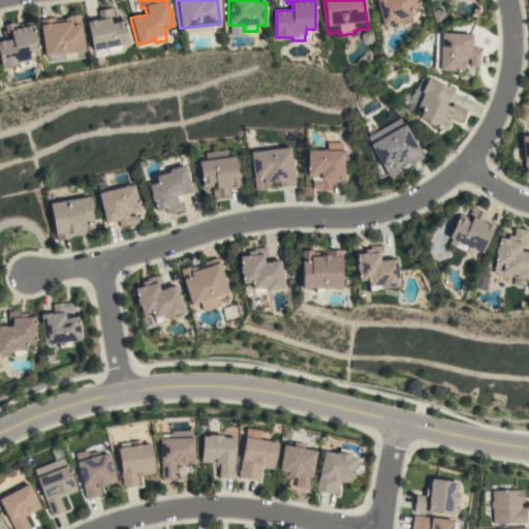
[(376,0),(416,0),(419,7),(410,9),(412,16),(410,17),(412,22),(402,25),(400,19),(398,20),(399,22),(383,26),(376,0)]
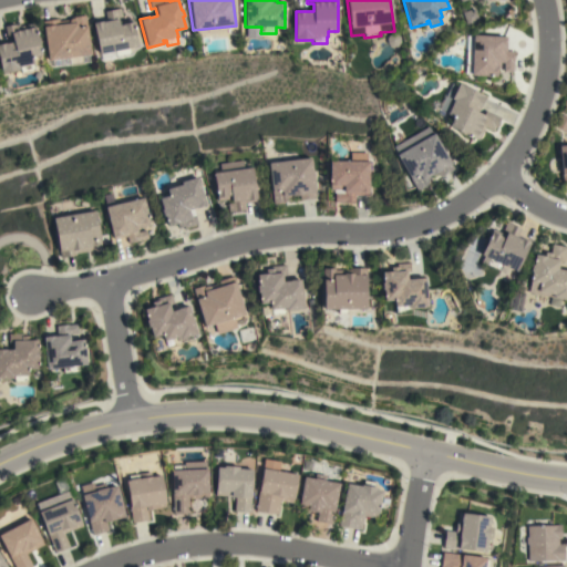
[(463,13),(474,8),(480,21),(467,26),(463,13)]
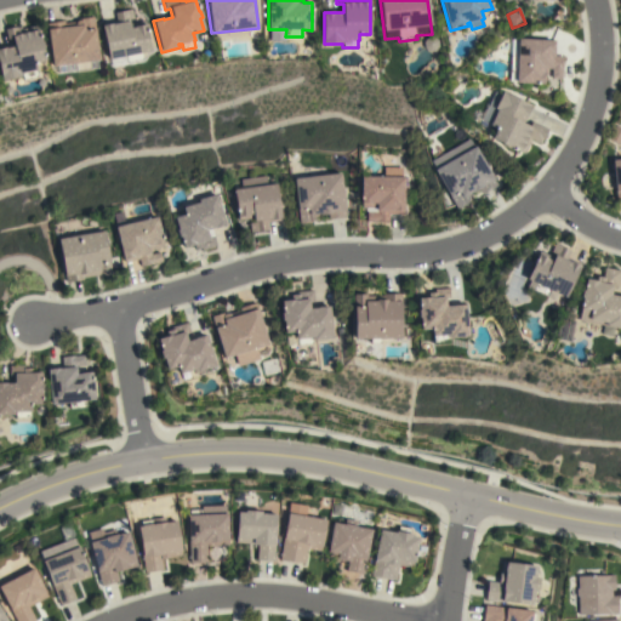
[(141,53),(142,60),(109,66),(101,23),(115,20),(114,12),(131,10),(132,18),(129,20),(130,24),(144,21),(149,51),(141,53)]
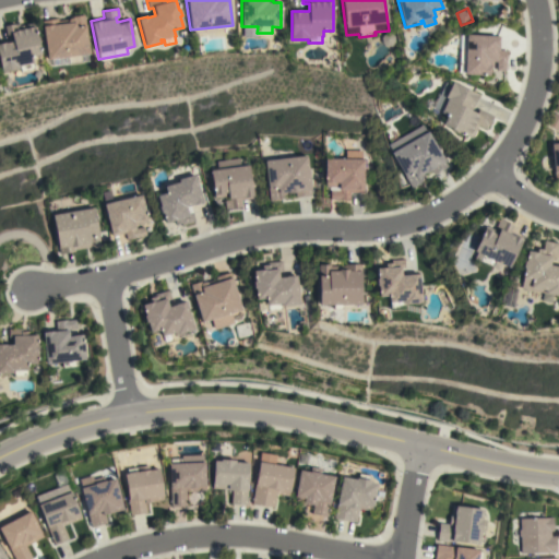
[(90,61),(68,64),(51,67),(50,59),(47,60),(42,21),(57,19),(58,21),(72,19),(72,16),(83,15),(88,54),(90,61)]
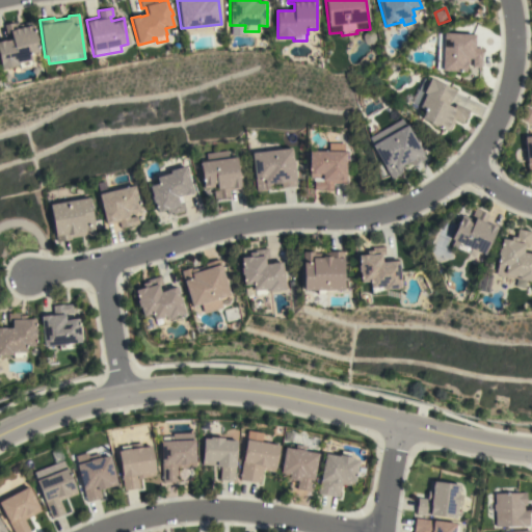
[(0,64),(0,41),(4,41),(4,42),(11,40),(10,32),(6,33),(4,25),(12,23),(14,26),(31,22),(38,52),(29,54),(31,65),(20,69),(19,62),(17,63),(18,65),(1,70),(0,64)]
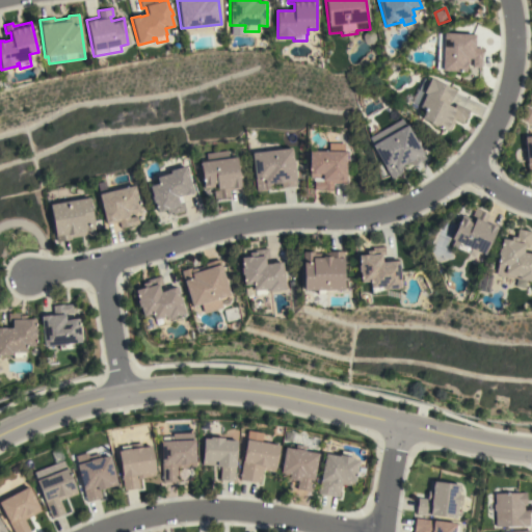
[(439,32),(476,34),(475,48),(482,48),(481,68),(472,68),(472,58),(469,58),(469,64),(466,63),(464,72),(436,70),(439,32)]
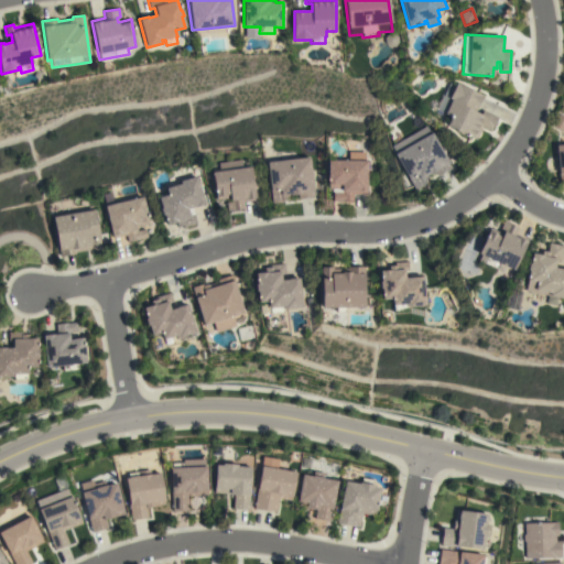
[(436,109),(448,83),(454,86),(456,83),(483,96),(475,111),(480,115),(483,109),(497,117),(490,130),(481,126),(476,139),(446,126),(451,117),(444,114),(445,112),(436,109)]
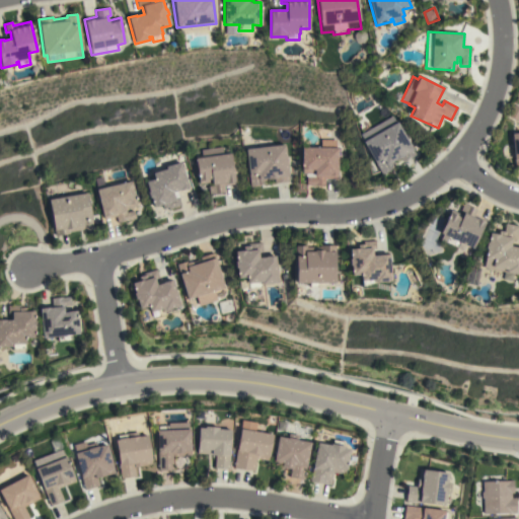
[(508,117),(514,104),(518,107),(518,115),(516,121),(508,117)]
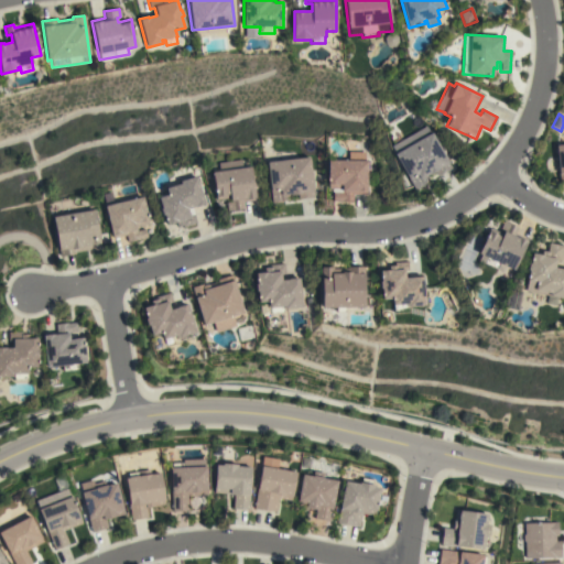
[(426,126),(446,161),(447,161),(452,167),(437,175),(435,171),(426,176),(429,181),(414,188),(410,180),(409,180),(393,153),(396,153),(391,145),(426,126)]
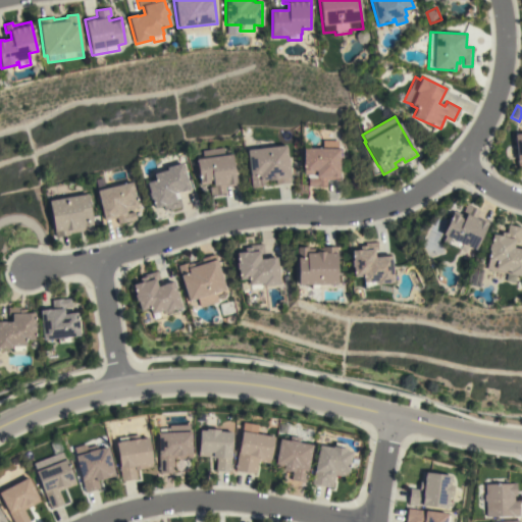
[(340,149),(340,177),(338,177),(338,179),(326,179),(326,186),(308,186),(308,174),(304,174),(303,149),(322,149),(322,141),(337,141),(337,149),(340,149)]
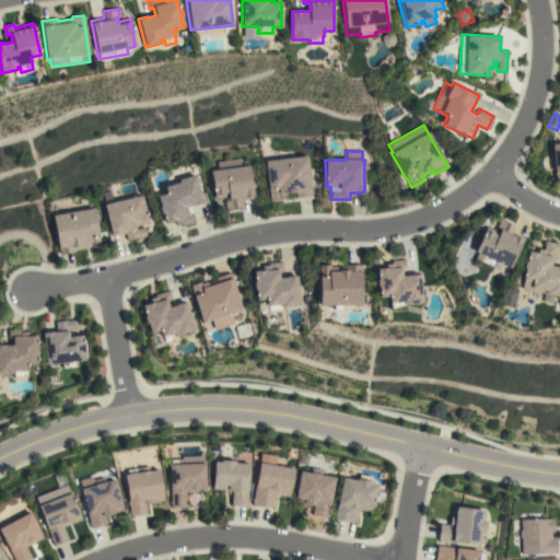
[(307,155),(312,196),(296,198),(295,194),(290,194),(290,193),(286,193),(287,198),(281,199),(281,200),(269,201),(268,188),(265,161),(307,155)]
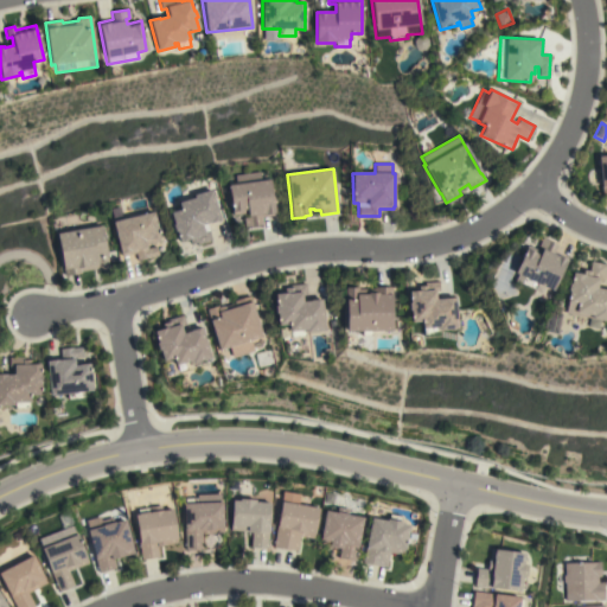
[(270,179),(275,216),(261,217),(262,225),(244,228),(243,218),(248,217),(248,212),(232,215),(229,185),(236,184),(235,176),(260,172),(261,180),(270,179)]
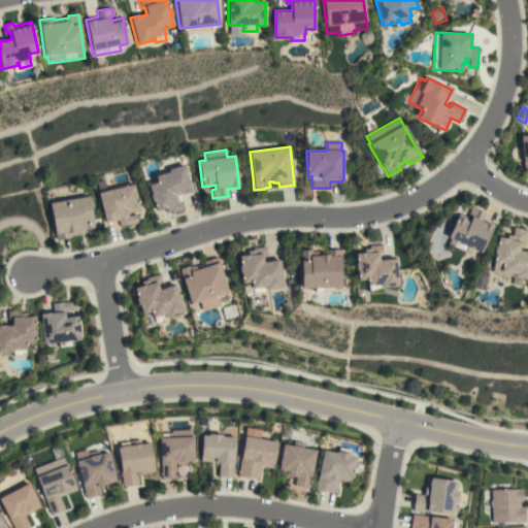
[(184,208),(171,212),(170,210),(165,212),(164,208),(156,210),(153,201),(152,201),(150,195),(152,195),(149,185),(157,183),(155,176),(169,172),(168,169),(184,165),(192,191),(179,194),(184,208)]
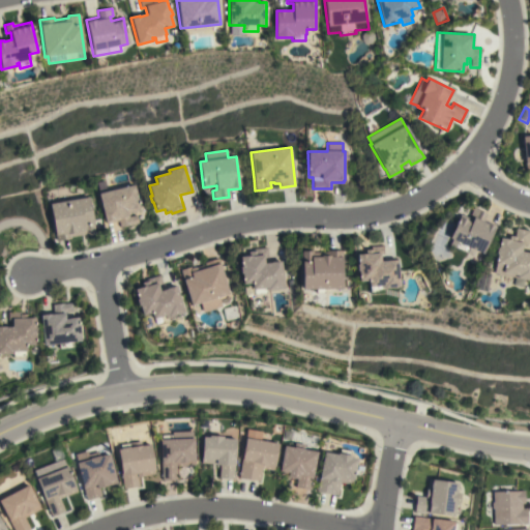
[(135,184),(140,207),(139,207),(140,211),(127,213),(128,217),(137,215),(139,223),(120,228),(119,221),(106,224),(98,194),(135,184)]
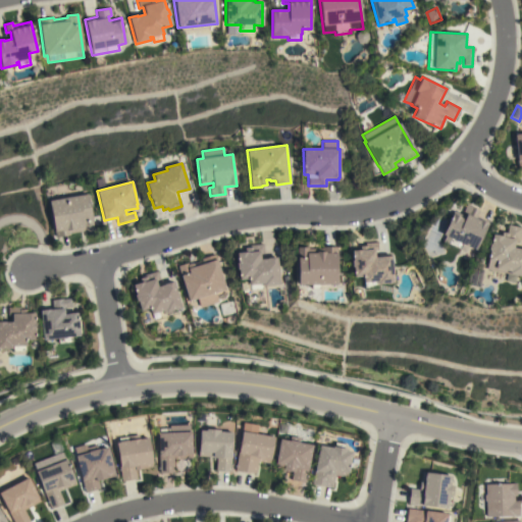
[(88,194),(94,230),(84,232),(84,230),(69,233),(69,235),(55,237),(49,201),(88,194)]
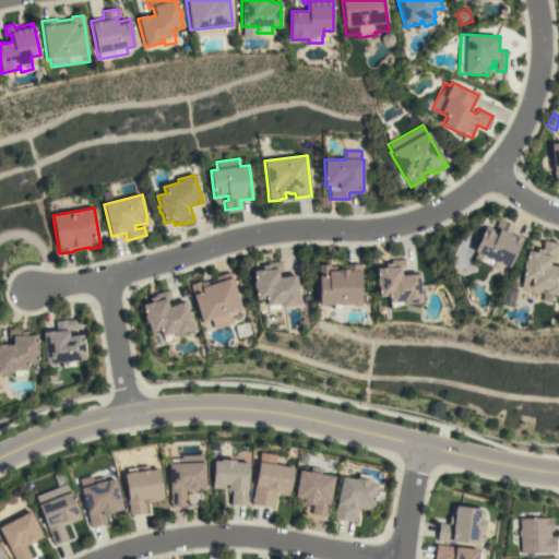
[(500,263),(497,270),(490,266),(491,265),(479,260),(479,261),(474,259),(476,252),(474,250),(485,225),(497,232),(499,228),(496,226),(499,218),(513,225),(510,232),(522,237),(508,268),(500,263)]
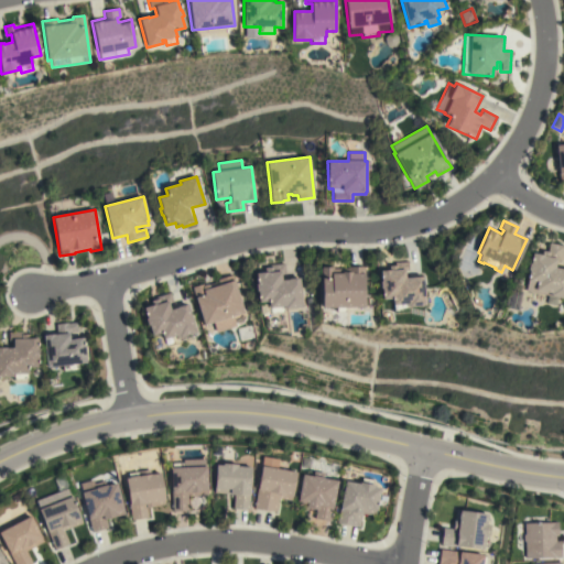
[(563,297),(524,291),(527,282),(525,281),(528,270),(527,270),(528,263),(529,263),(531,253),(541,256),(541,250),(546,251),(549,242),(563,246),(560,261),(555,260),(553,268),(561,269),(561,268),(563,268),(563,297)]
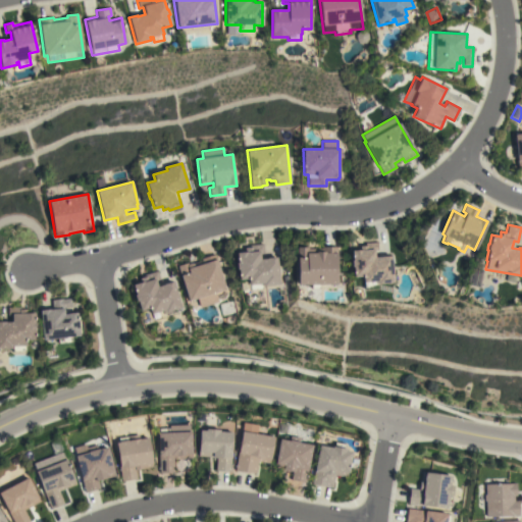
[(393,282),(375,283),(375,286),(363,288),(363,276),(353,277),(352,266),(351,267),(351,261),(352,260),(351,251),(360,250),(360,247),(365,246),(365,243),(377,243),(377,250),(374,250),(374,257),(392,256),(393,282)]
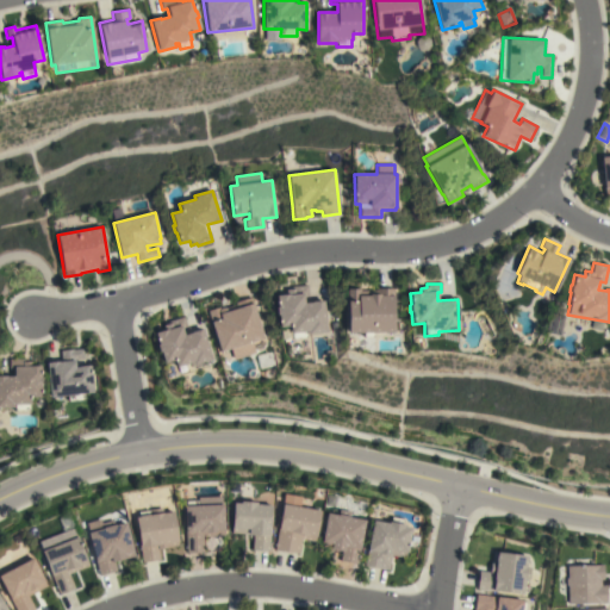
[(327,332),(307,334),(306,334),(306,338),(280,341),(278,315),(277,315),(275,307),(277,307),(275,296),(285,294),(285,290),(291,288),(291,286),(307,285),(307,296),(304,296),(304,303),(323,302),(327,332)]
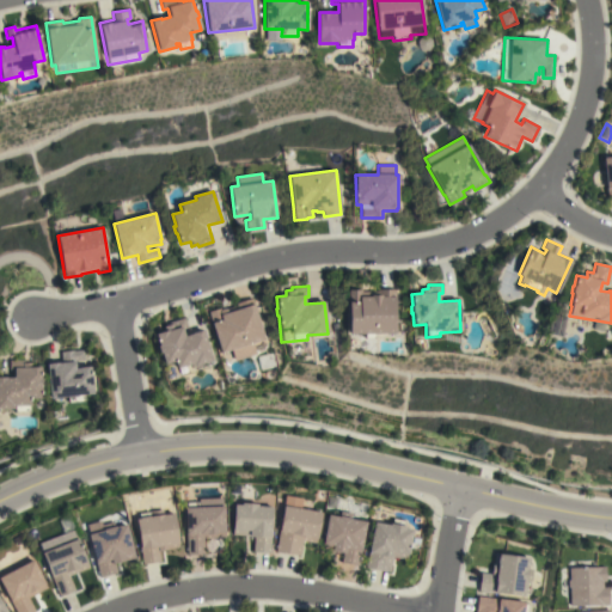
[(373,334),(373,338),(363,338),(363,334),(349,334),(348,289),(360,289),(360,292),(378,292),(378,289),(395,289),(395,334),(373,334)]
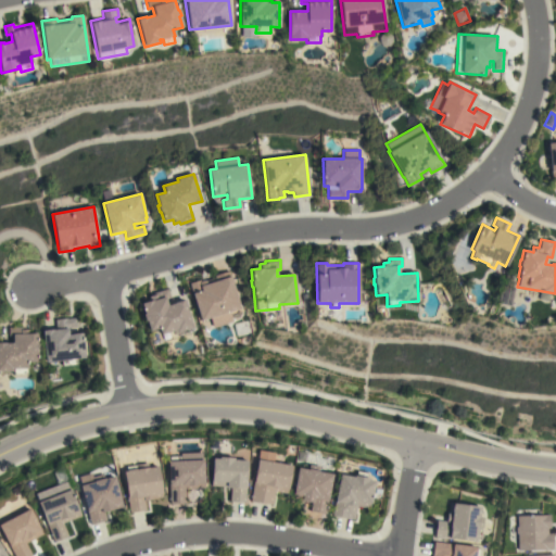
[(200,320),(189,283),(199,280),(200,282),(214,277),(214,275),(228,270),(240,308),(200,320)]
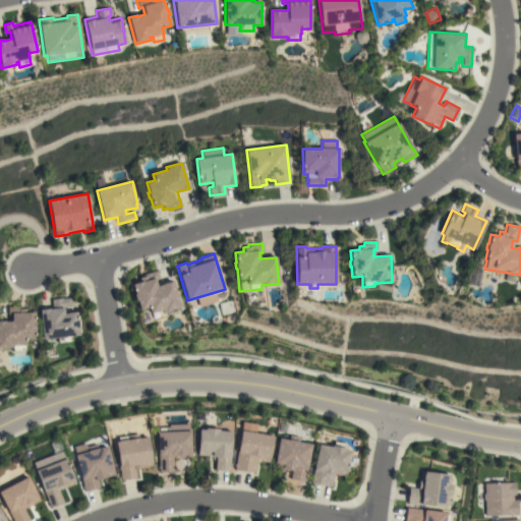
[(477,286),(465,284),(467,274),(470,274),(471,268),(481,270),(477,286)]
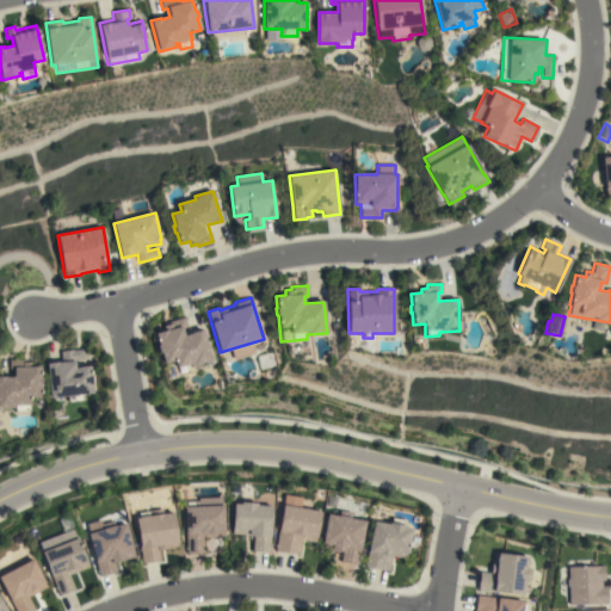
[(211,360),(190,366),(190,364),(185,365),(186,371),(179,374),(178,368),(177,368),(174,360),(164,364),(160,352),(159,352),(156,345),(158,345),(155,333),(164,331),(162,326),(168,325),(168,321),(184,316),(186,326),(181,327),(184,334),(202,329),(211,360)]
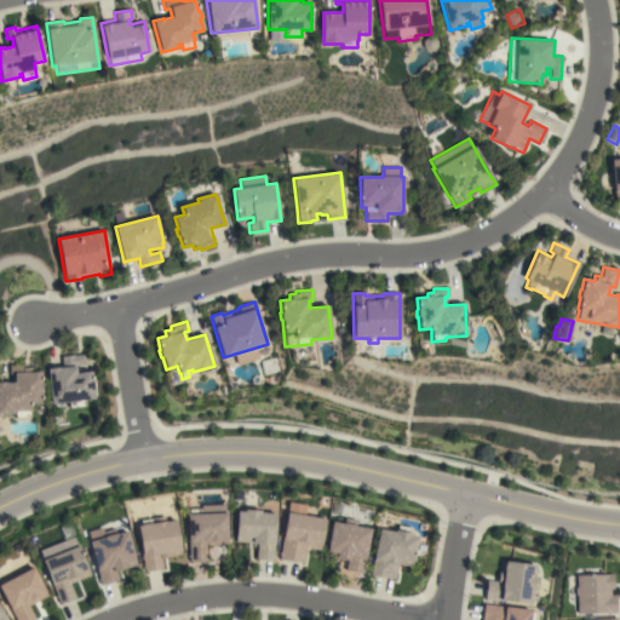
[(85,400),(85,406),(69,408),(68,401),(51,403),(46,366),(62,365),(61,356),(74,355),(84,355),(85,365),(75,366),(75,373),(91,372),(93,399),(85,400)]
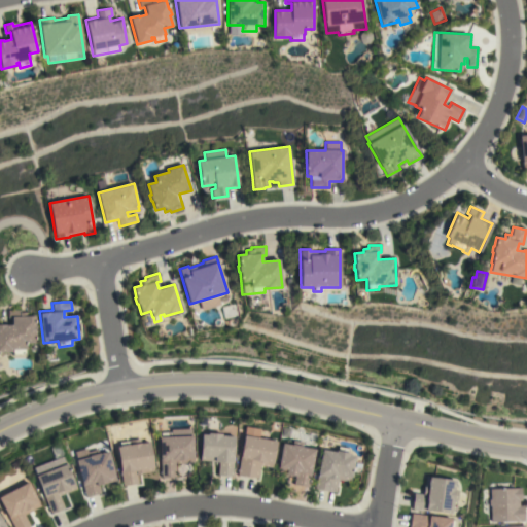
[(0,324),(12,325),(12,319),(8,318),(8,310),(21,310),(21,313),(26,313),(26,316),(35,316),(35,325),(37,325),(36,332),(35,332),(35,343),(26,343),(26,355),(13,355),(13,349),(11,349),(11,352),(0,352),(0,324)]
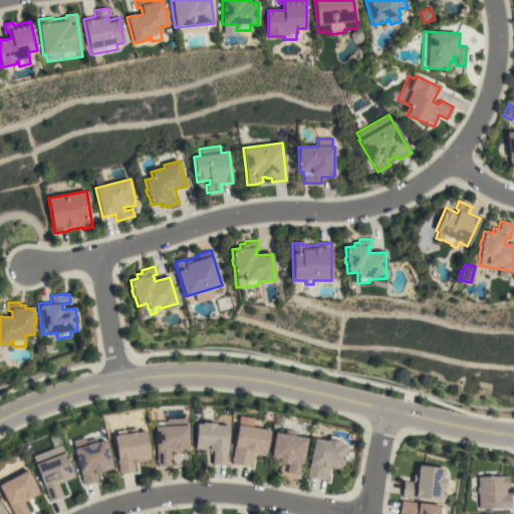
[(239,417),(253,419),(252,427),(270,431),(265,457),(253,455),(251,467),(231,464),(238,425),(239,417)]
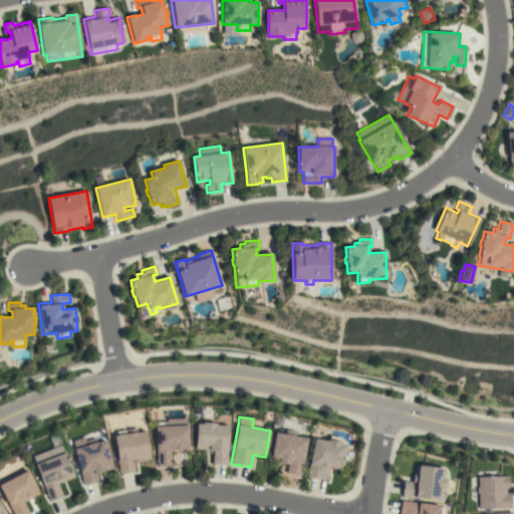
[(166,419),(186,418),(187,425),(188,425),(189,452),(171,453),(171,466),(157,466),(155,427),(157,427),(156,423),(166,422),(166,419)]
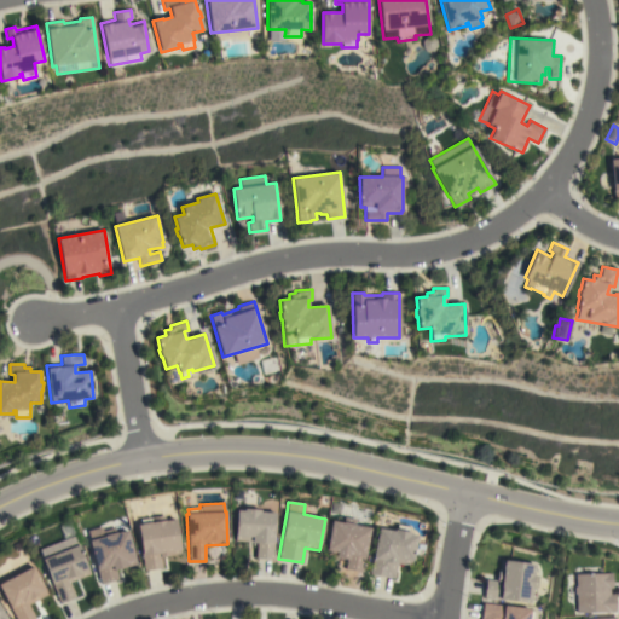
[(255,559),(256,542),(235,541),(237,510),(243,510),(243,509),(260,509),(260,512),(276,513),(272,559),(255,559)]
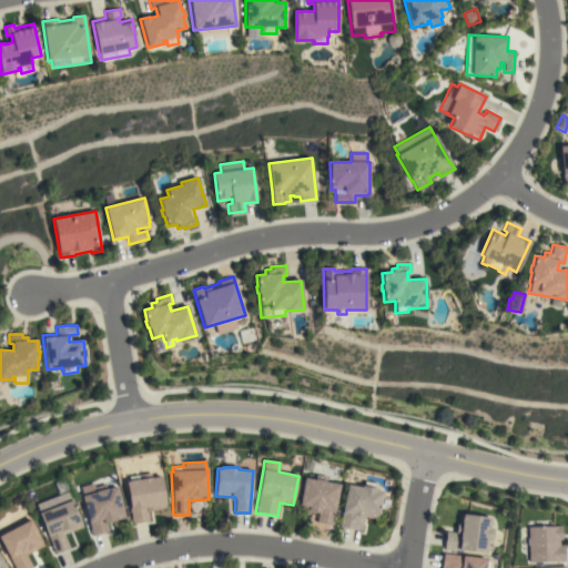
[(132,524),(125,482),(130,482),(129,476),(150,473),(151,478),(161,476),(166,508),(156,509),(156,510),(148,511),(149,521),(132,524)]
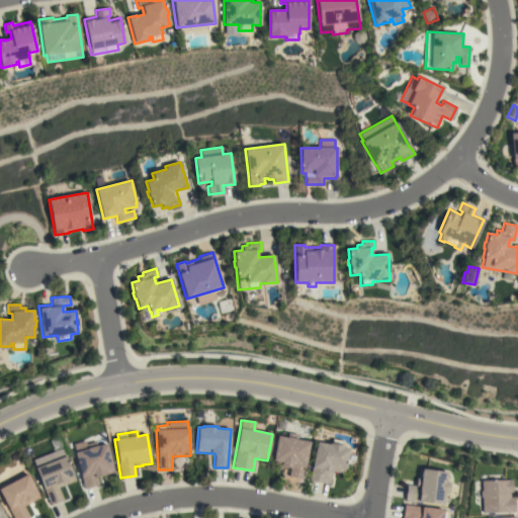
[(288,477),(289,468),(271,464),(277,435),(286,437),(287,433),(297,435),(296,439),(310,442),(303,479),(288,477)]
